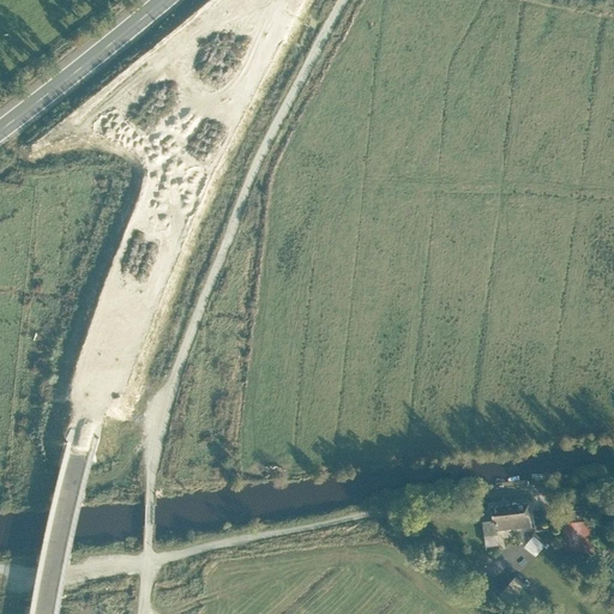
[(529,504),(492,509),(494,521),(495,531),(533,527),(529,504)]
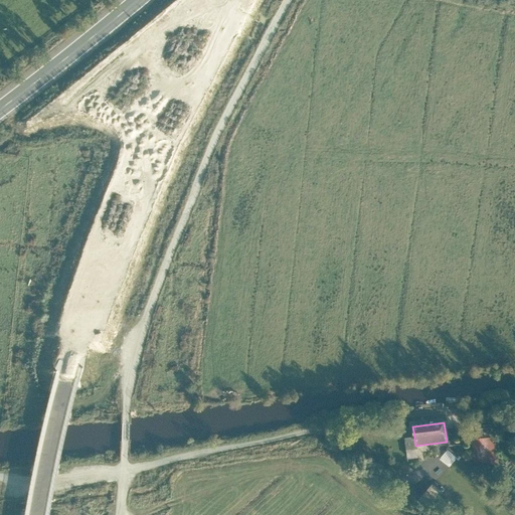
[(415,446),(414,437),(402,439),(404,451),(415,449),(415,446)]
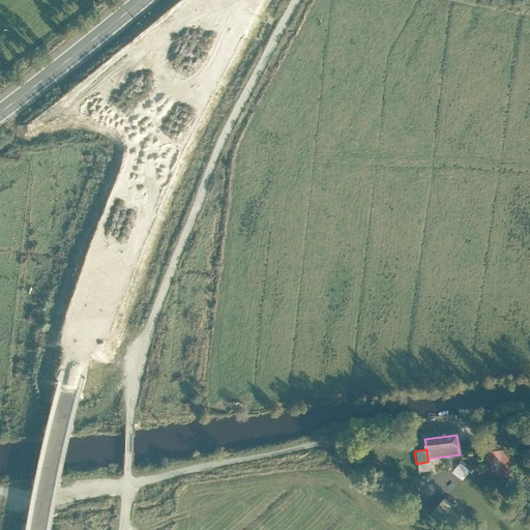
[(486,476),(500,475),(501,477),(504,478),(508,477),(510,474),(508,449),(483,451),(486,476)]
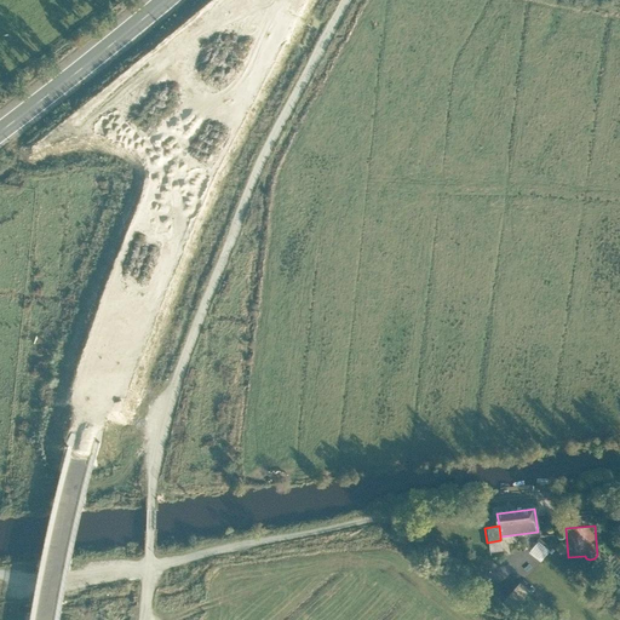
[(538,537),(530,551),(545,557),(552,544),(538,537)]
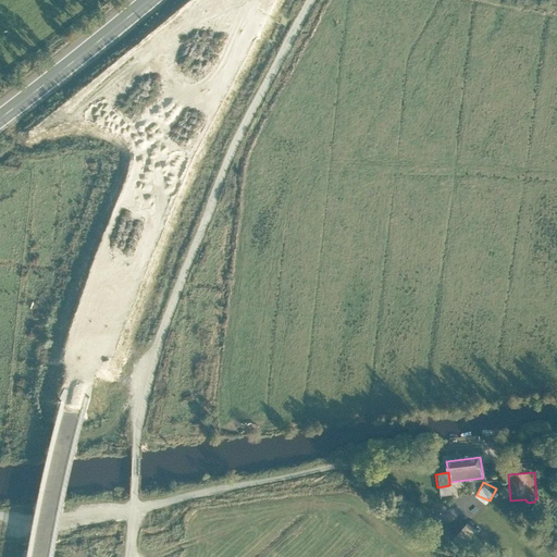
[(449,485),(437,487),(438,496),(450,495),(449,485)]
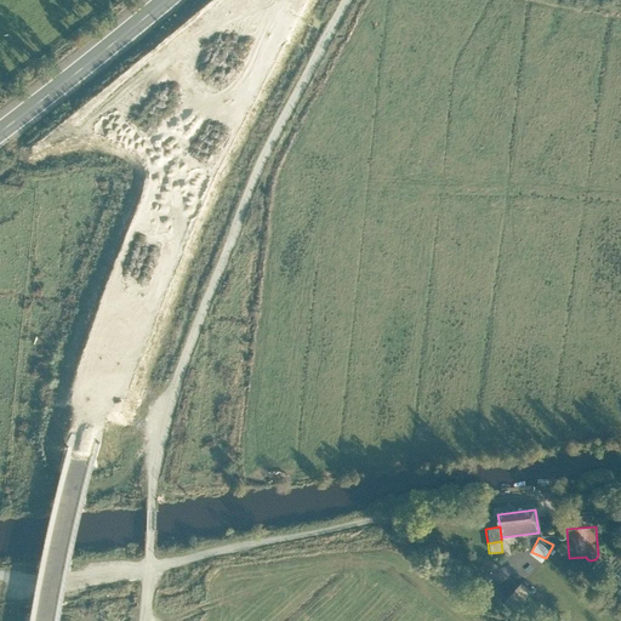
[(519,582),(502,603),(518,616),(535,596),(519,582)]
